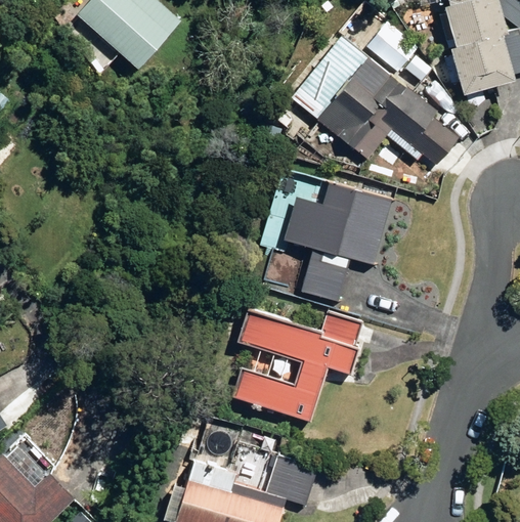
[(90,0),(79,13),(134,71),(175,23),(154,0),(90,0)]
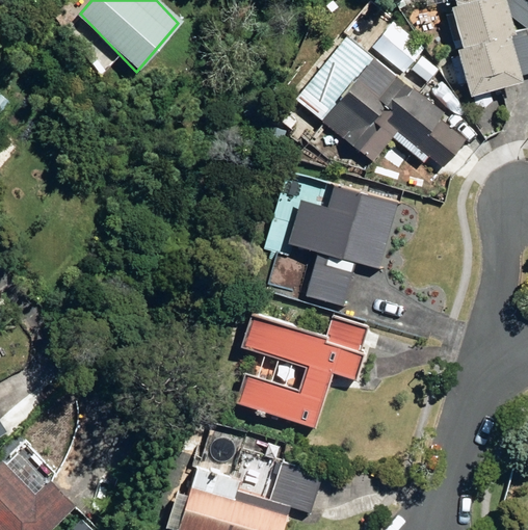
[(505,10),(503,0),(474,0),(453,5),(449,6),(460,50),(509,37),(512,36),(511,32),(505,10)]
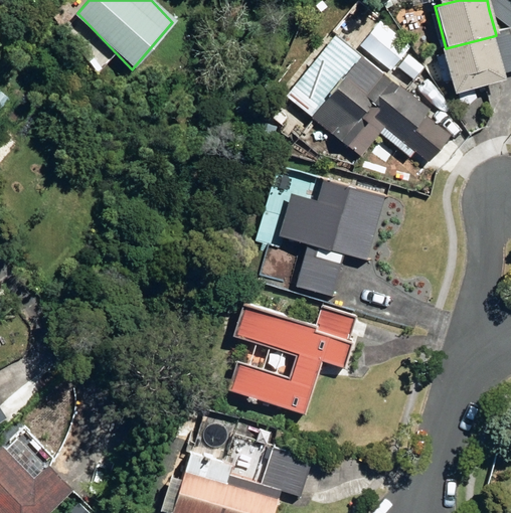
[(487,0),(489,10),(510,25),(510,0),(487,0)]
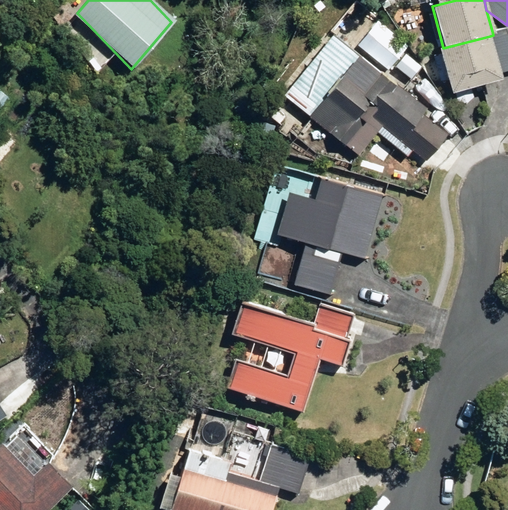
[(499,72),(507,70),(507,27),(492,31),(493,35),(490,36),(499,72)]
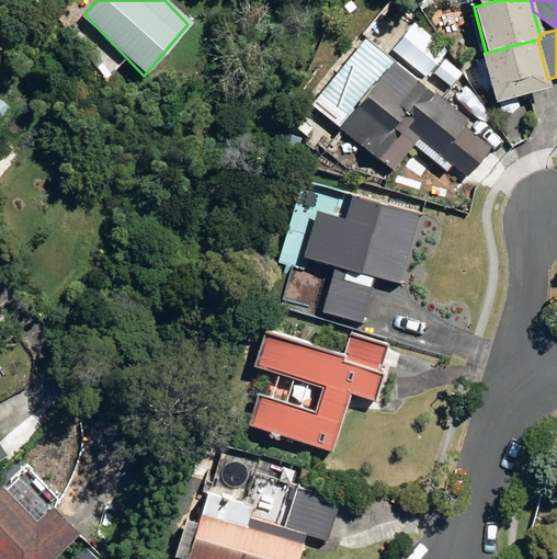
[(469,118),(366,37),(313,106),(394,170),(415,144),(447,170),(462,153),(477,164),(493,145),(466,123),(469,118)]
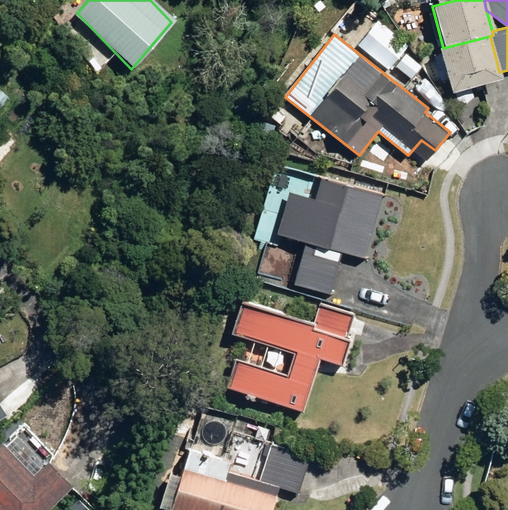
[(451,93),(501,80),(499,72),(490,36),(443,48),(439,49),(451,93)]
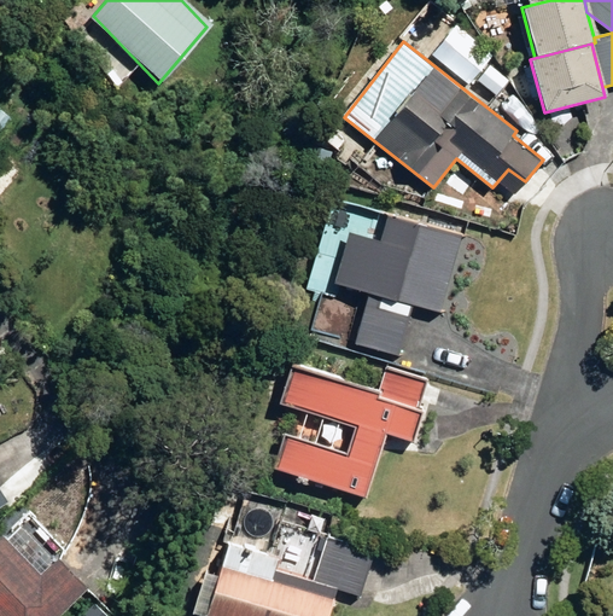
[(441,313),(461,234),(385,215),(379,240),(348,233),(334,285),(368,294),(355,343),(402,355),(414,306),(441,313)]
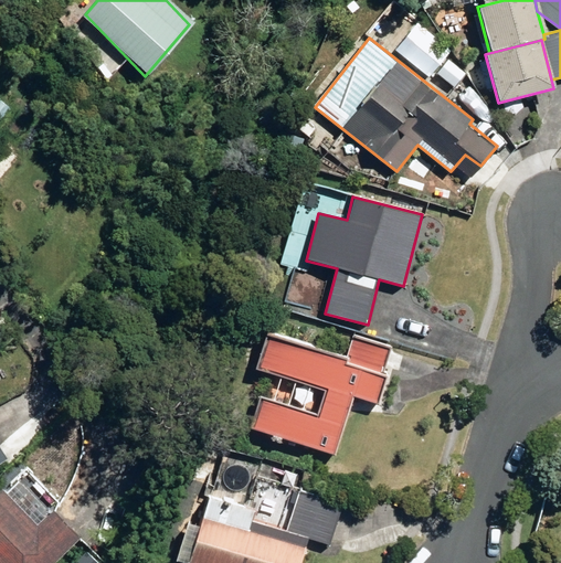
[(267,329),(255,368),(325,389),(317,413),(261,396),(251,429),(271,435),(270,438),(279,442),(281,438),(336,455),(353,396),(379,405),(389,371),(384,370),(392,346),(356,333),(348,359),(318,350),(319,344),(267,329)]
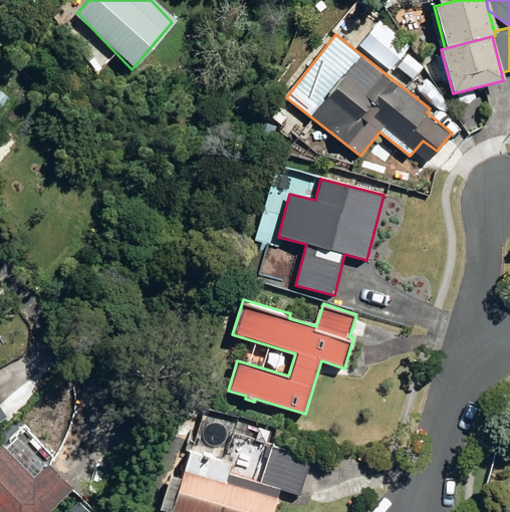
[(5,443),(0,447),(0,511),(45,511),(70,488),(43,460),(31,471),(5,443)]
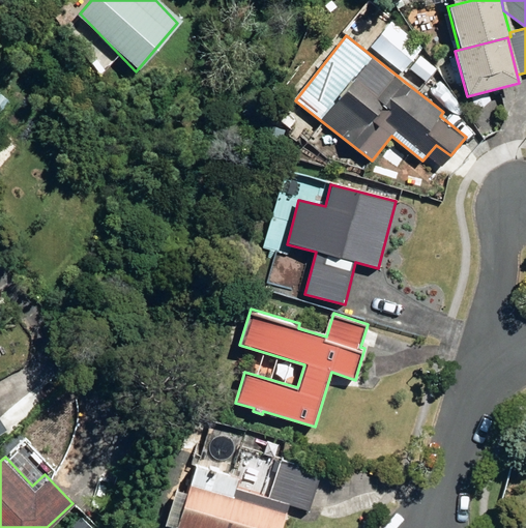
[(310,511),(321,471),(280,460),(268,500),(288,505),(310,511)]
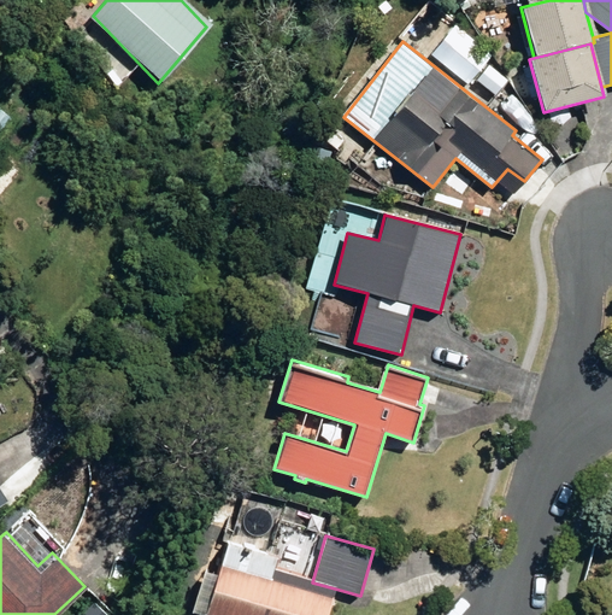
[(223,538),(201,614),(327,614),(335,589),(312,583),(268,569),(272,552),(223,538)]
